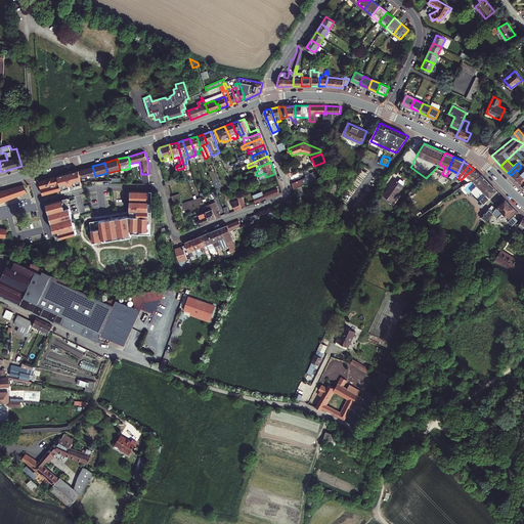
[(91,177),(95,176),(92,166),(84,168),(85,172),(89,170),(91,175),(91,177)]
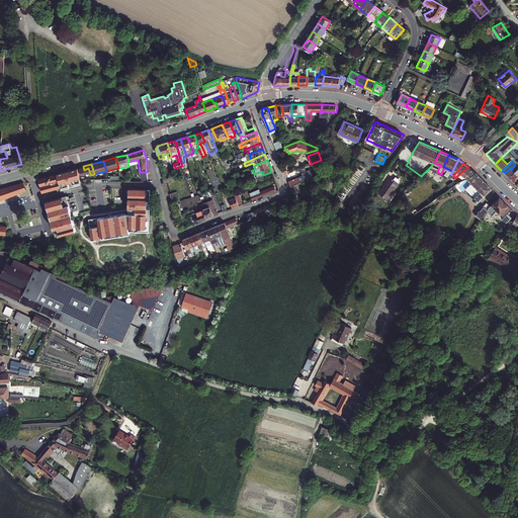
[(84,170),(83,166),(79,167),(81,175),(90,173),(88,168),(84,170)]
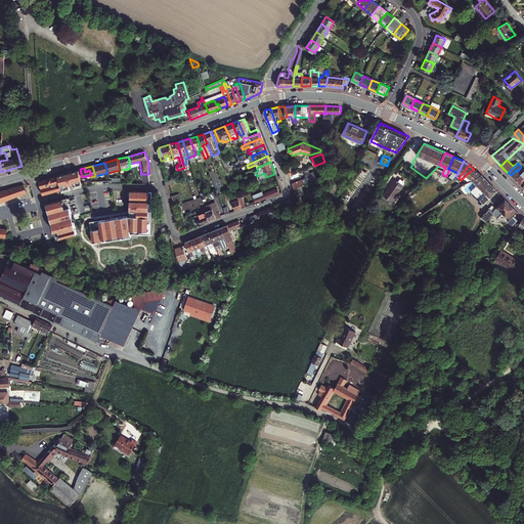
[(81,183),(79,169),(57,175),(61,188),(81,183)]
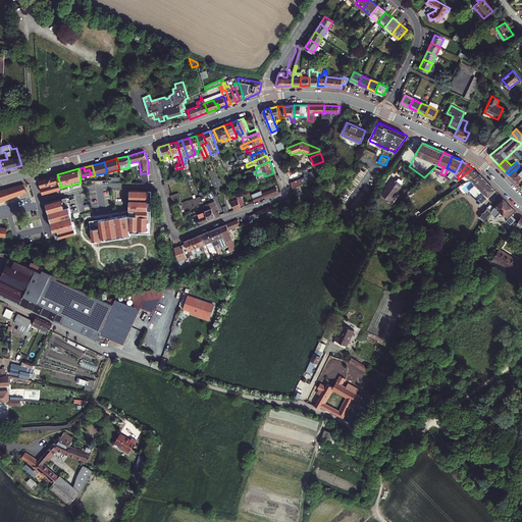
[(467,181),(471,179),(479,173),(472,168),(464,174),(461,177),(467,181)]
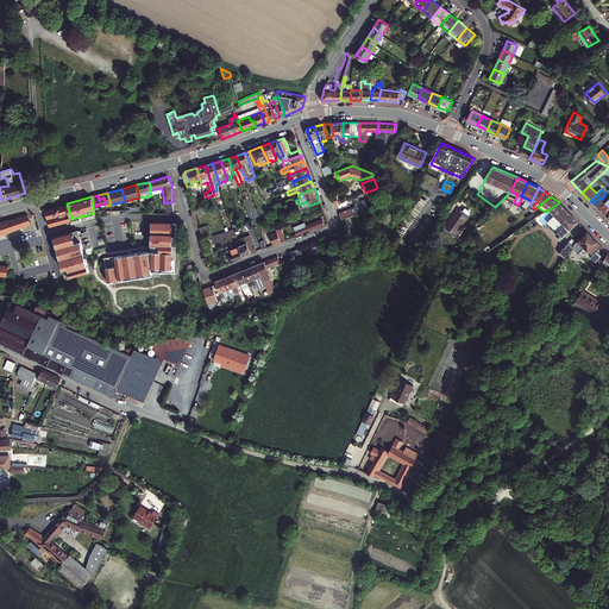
[(606,202),(602,199),(600,198),(594,203),(598,208),(606,202)]
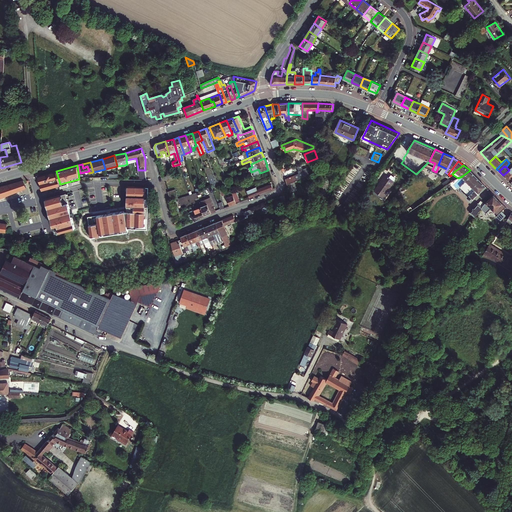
[(503,175),(506,179),(511,173),(511,166),(509,170),(503,175)]
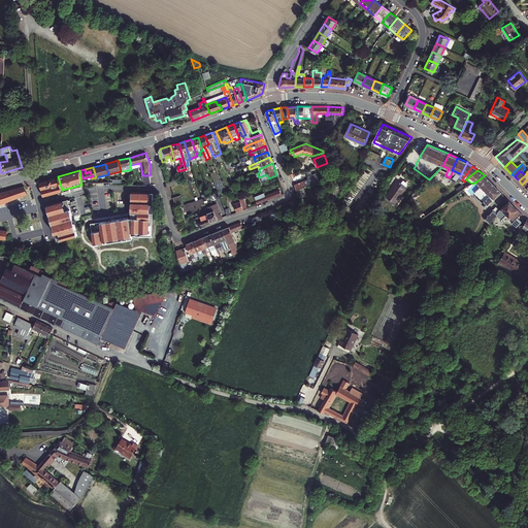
[(297,190),(303,187),(319,180),(316,173),(307,176),(308,178),(294,185),(297,190)]
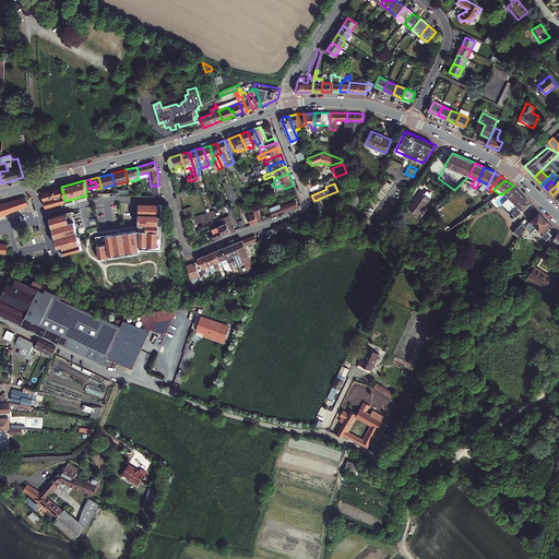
[(503,204),(512,213),(510,215),(513,217),(515,216),(516,217),(531,203),(514,187),(513,186),(504,192),(509,198),(503,204)]
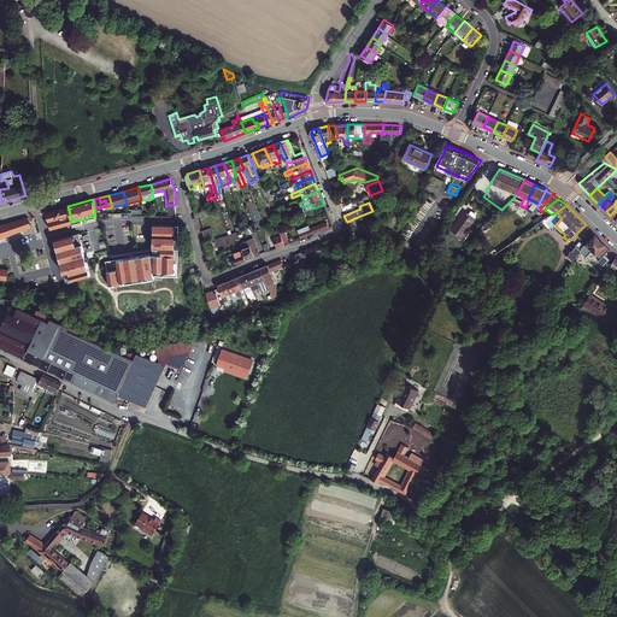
[(72,222),(68,206),(46,212),(50,229),(72,223),(72,222)]
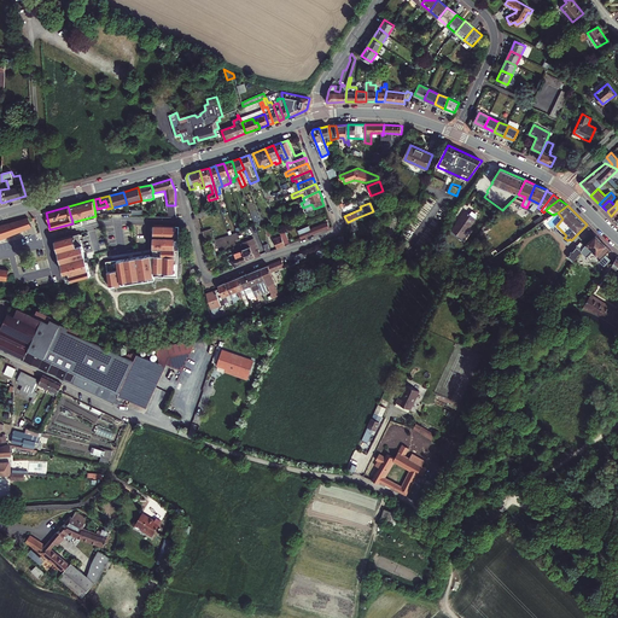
[(466,211),(453,231),(462,238),(476,219),(466,211)]
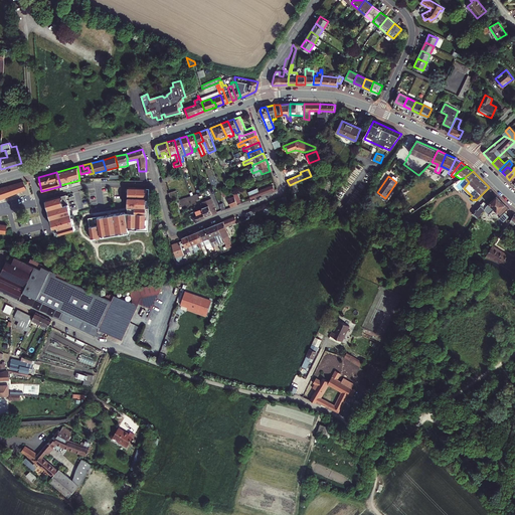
[(23,181),(6,186),(9,195),(26,189),(23,181)]
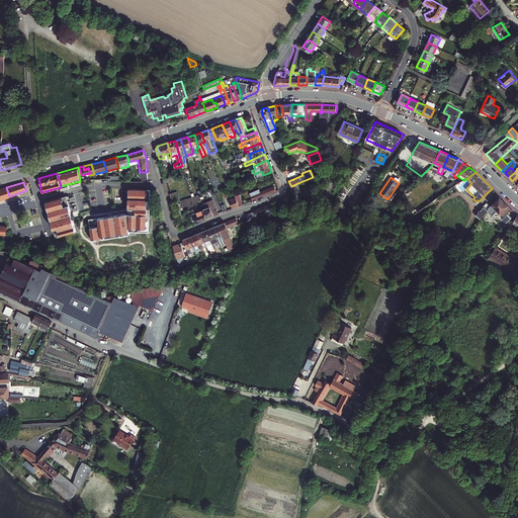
[(291,186),(292,191),(294,194),(300,191),(297,183),(291,186)]
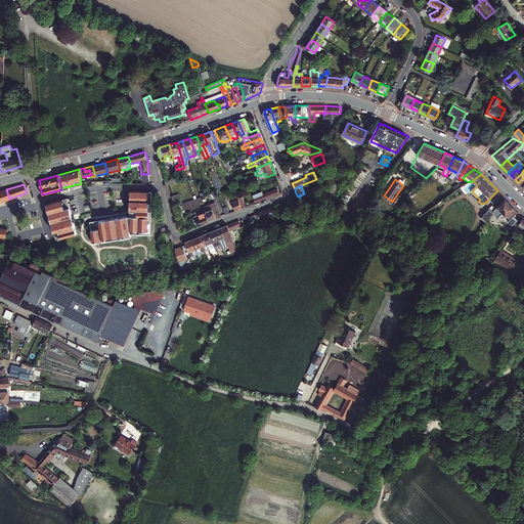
[(253,195),(255,203),(279,193),(277,188),(263,194),(263,192),(253,195)]
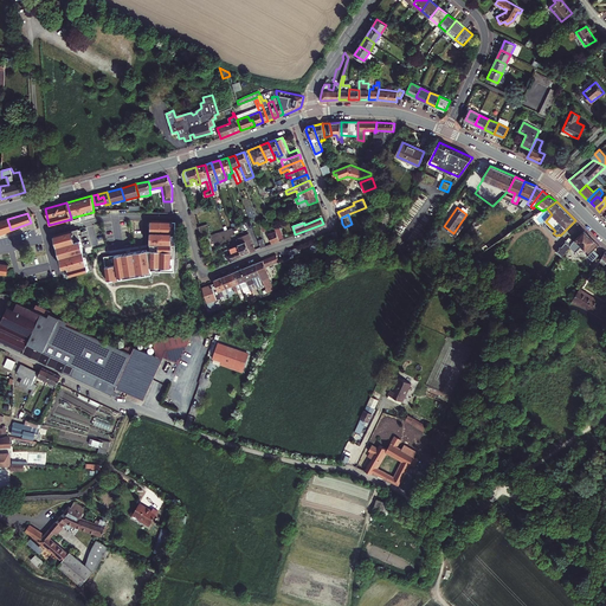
[(7,219),(0,220),(0,234),(11,230),(7,219)]
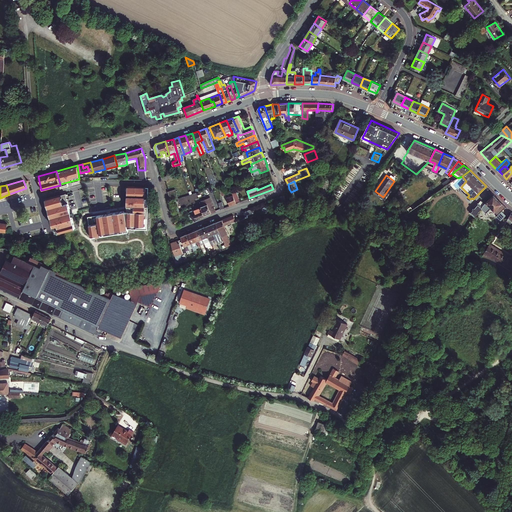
[(147,186),(129,185),(128,213),(130,228),(147,228),(147,186)]
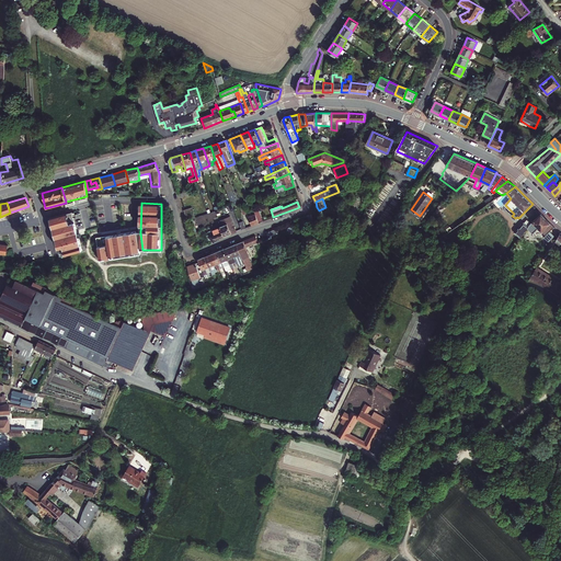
[(193,207),(184,210),(187,219),(195,217),(193,207)]
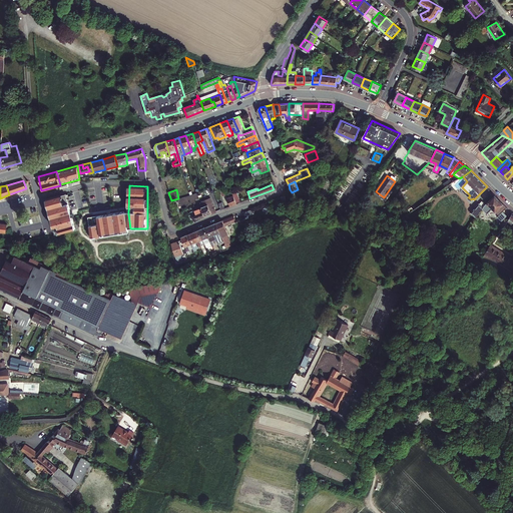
[(233,196),(236,203),(241,202),(237,192),(238,192),(237,190),(232,193),(233,196)]
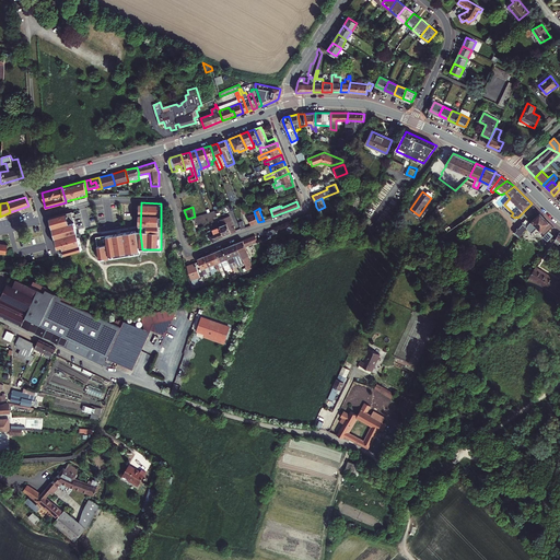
[(82,251),(71,212),(49,218),(60,256),(82,251)]
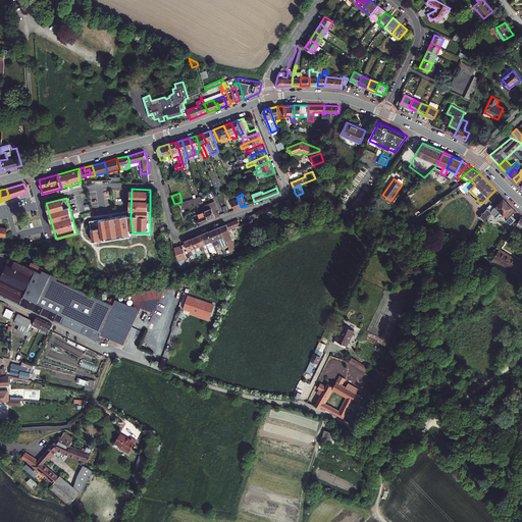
[(491,211),(488,216),(490,218),(498,209),(508,219),(512,215),(516,211),(504,199),(501,201),(493,208),(492,209),(492,210),(491,211)]
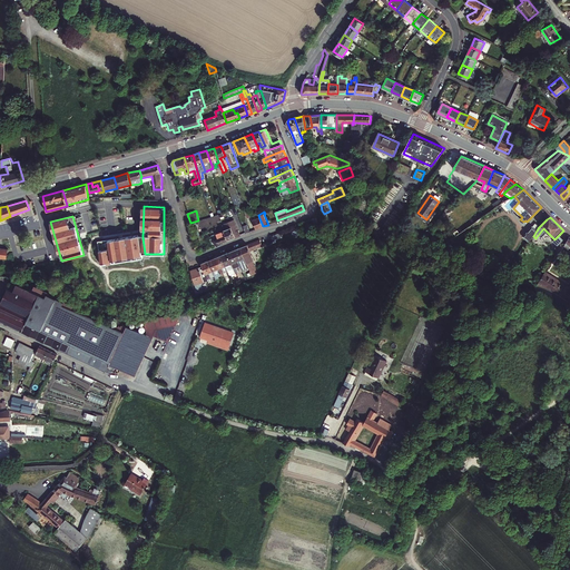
[(259,218),(253,220),(256,229),(263,226),(259,218)]
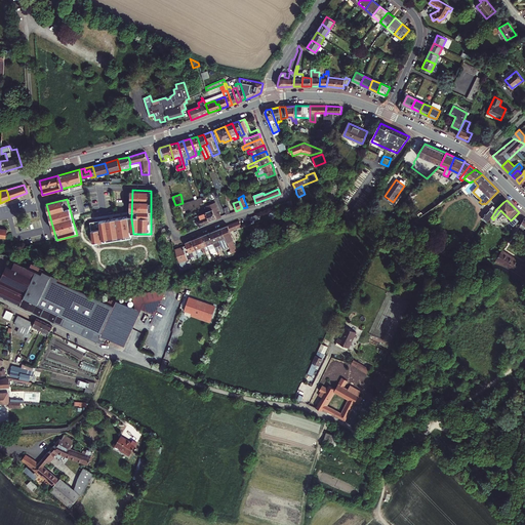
[(208,210),(206,211),(206,212),(210,221),(220,216),(215,203),(206,206),(208,210)]
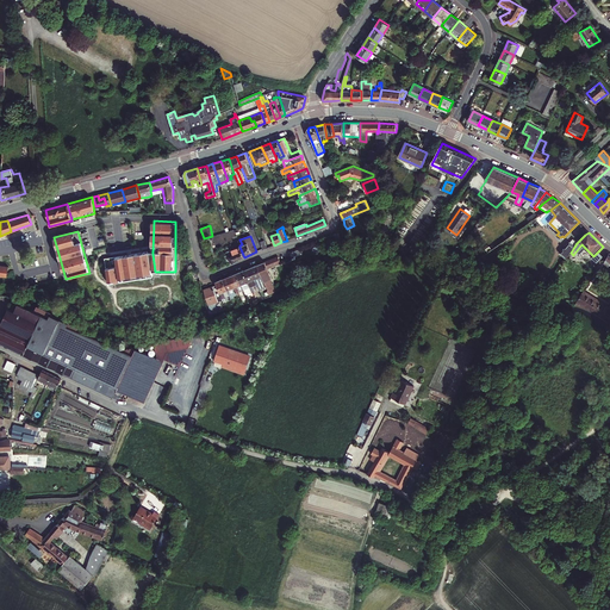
[(570,243),(568,244),(565,247),(566,248),(560,253),(566,259),(571,253),(574,247),(570,243)]
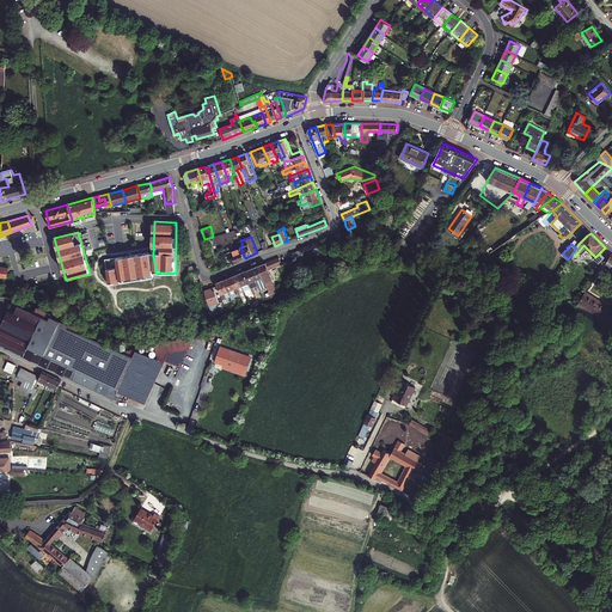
[(225,257),(227,265),(239,261),(239,259),(245,258),(240,248),(232,251),(227,254),(228,256),(225,257)]
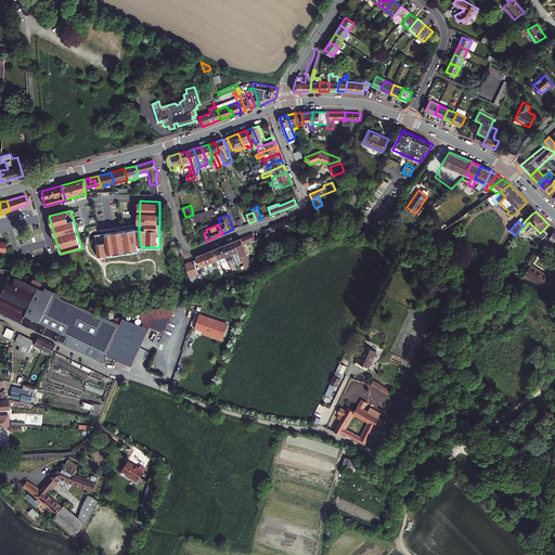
[(106,242),(98,243),(99,257),(140,252),(137,228),(105,232),(106,242)]
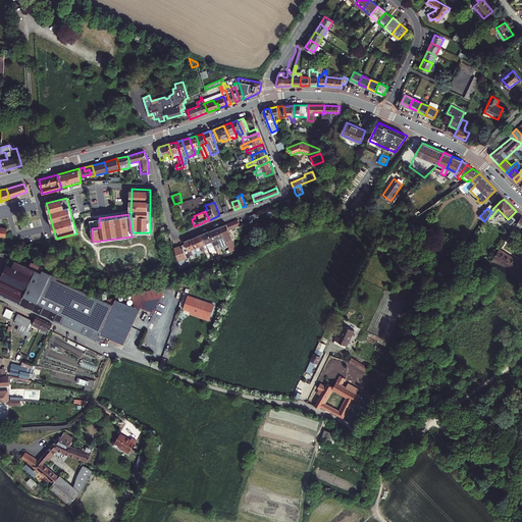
[(511,224),(517,219),(512,215),(508,219),(507,220),(511,224)]
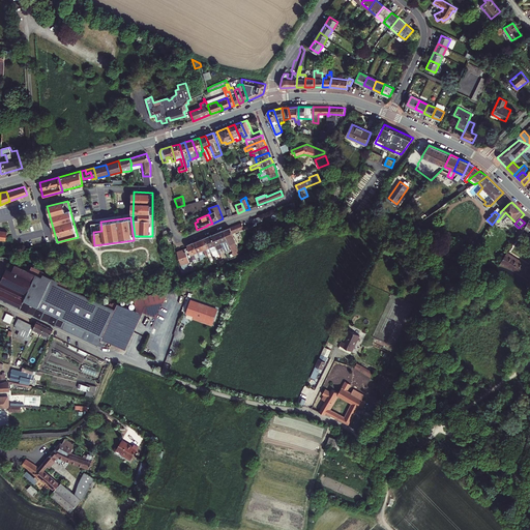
[(224,230),(230,245),(234,256),(240,253),(235,242),(236,242),(233,233),(244,229),(242,223),(224,230)]
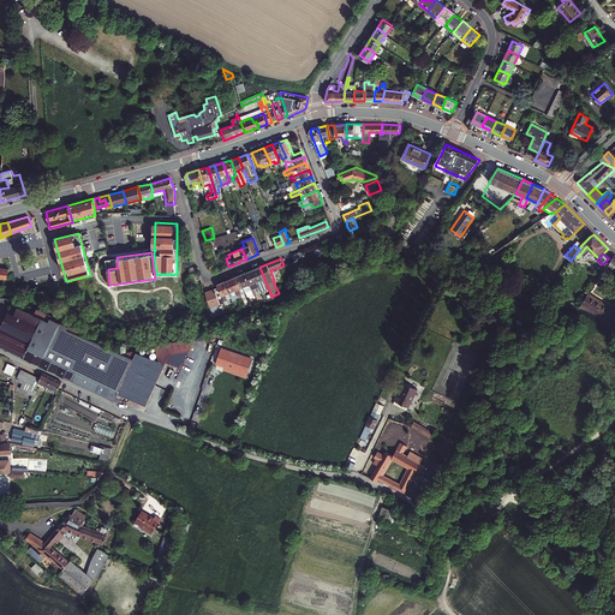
[(260,267),(252,270),(260,287),(261,291),(264,290),(263,287),(262,286),(267,285),(260,267)]
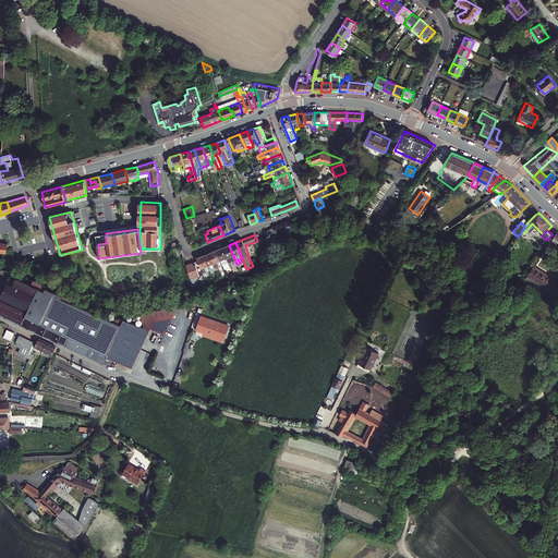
[(235,261),(229,245),(223,247),(229,263),(231,268),(234,267),(232,262),(235,261)]
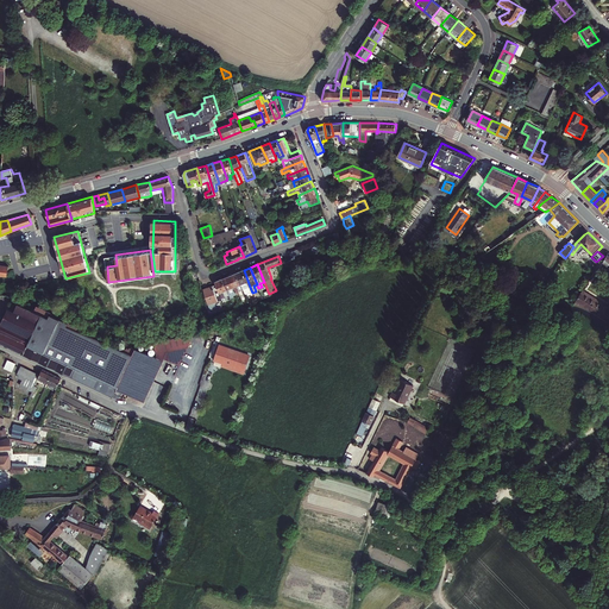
[(244,270),(237,274),(243,290),(244,293),(246,292),(245,289),(250,287),(244,270)]
